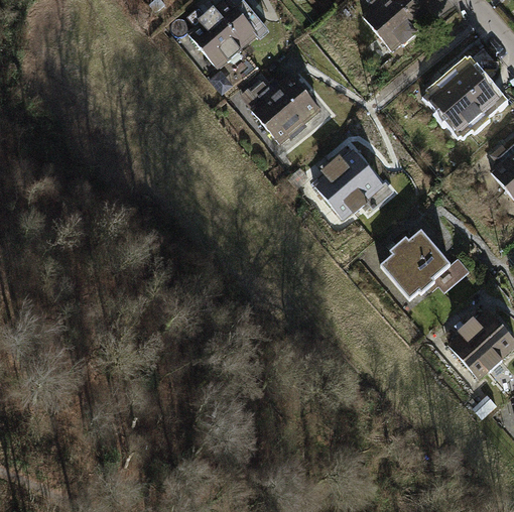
[(227,0),(187,31),(218,69),(258,35),(260,37),(269,29),(246,0),(244,0),(236,6),(231,0),(227,0)]
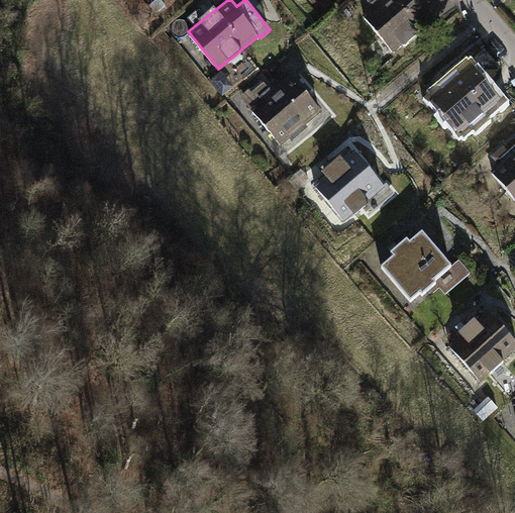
[(376,0),(357,14),(387,52),(429,18),(415,0),(376,0)]
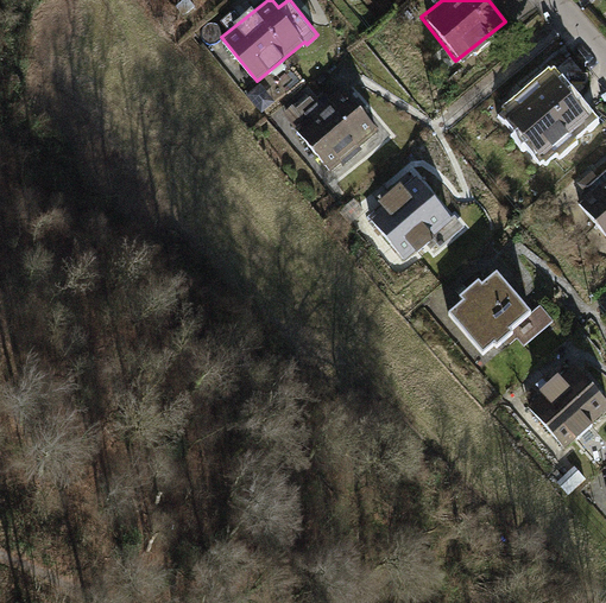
[(516,102),(503,113),(535,153),(584,116),(549,74),(535,84),(532,81),(511,97),(516,102)]
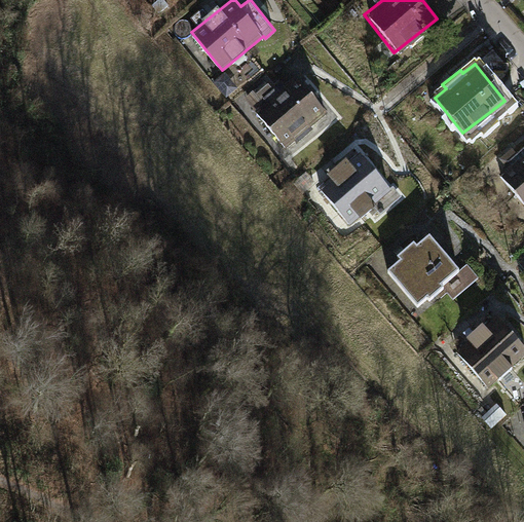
[(297,74),(254,108),(285,146),(327,112),(297,74)]
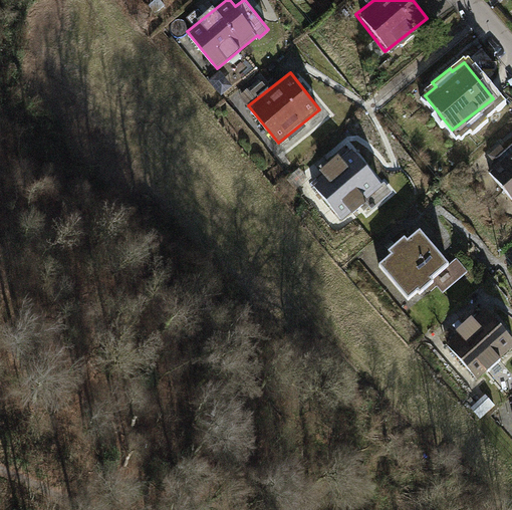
[(495,159),(483,169),(511,203),(511,143),(510,141),(492,156),(495,159)]
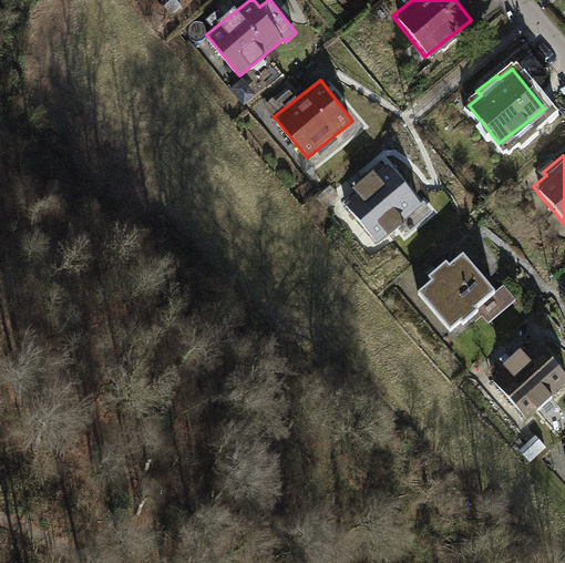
[(391,164),(343,202),(377,243),(424,206),(391,164)]
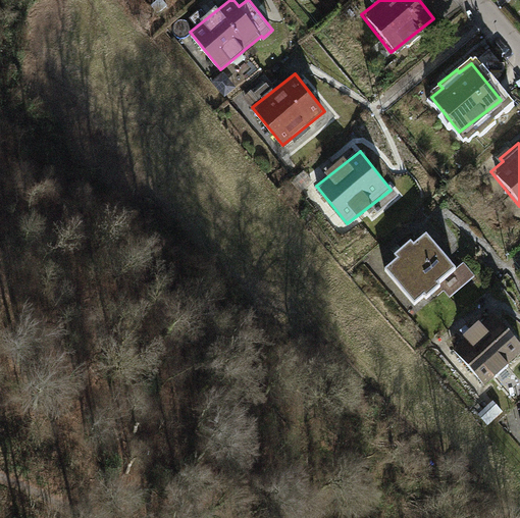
[(411,237),(394,251),(398,256),(385,266),(415,302),(457,268),(427,231),(416,242),(411,237)]
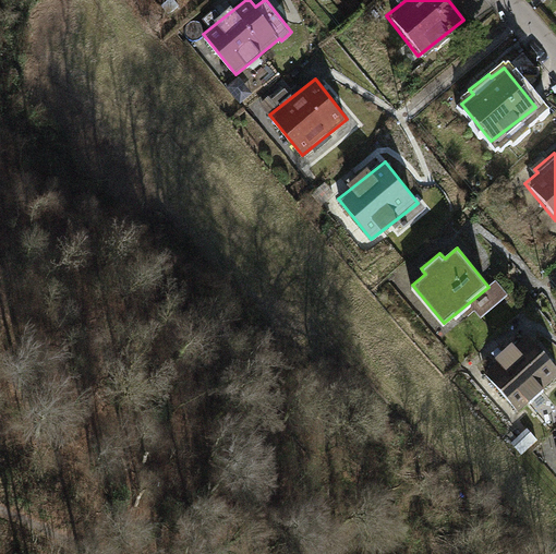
[(555,363),(536,339),(493,374),(519,407),(555,377),(555,363)]
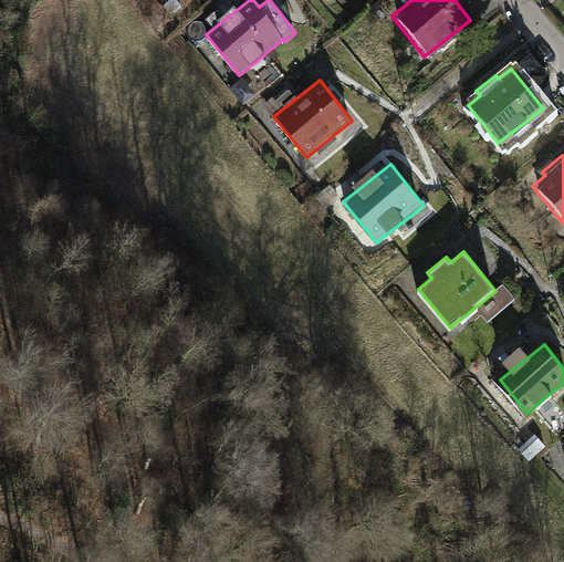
[(531,435),(520,445),(529,456),(541,446),(531,435)]
